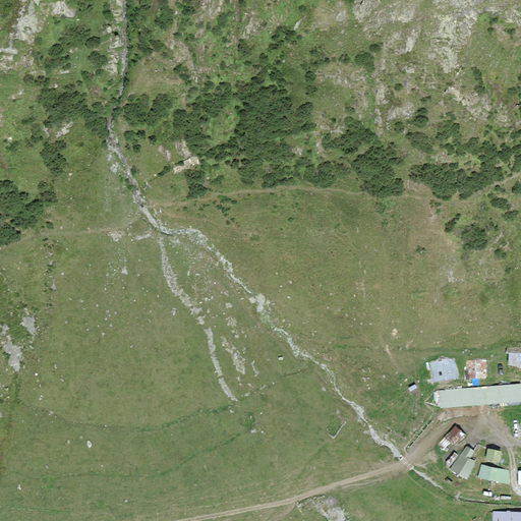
[(520,347),(507,347),(507,354),(509,354),(509,363),(519,363),(520,362),(520,347)]
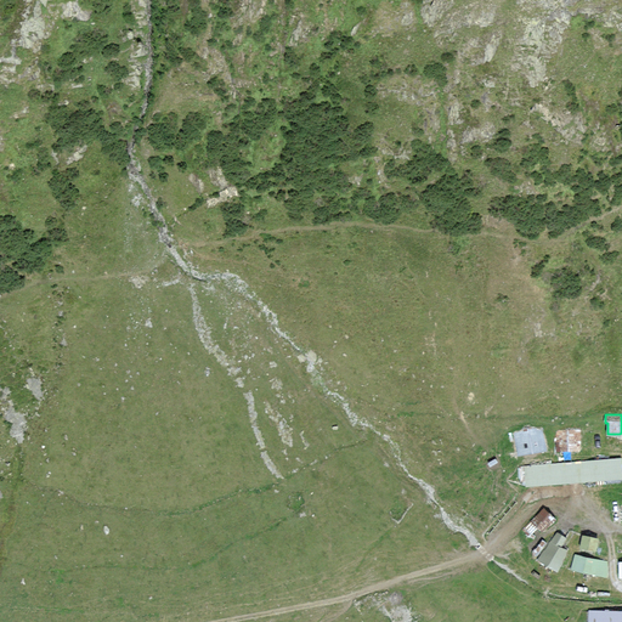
[(516,435),(520,454),(532,452),(546,450),(542,430),(516,435)]
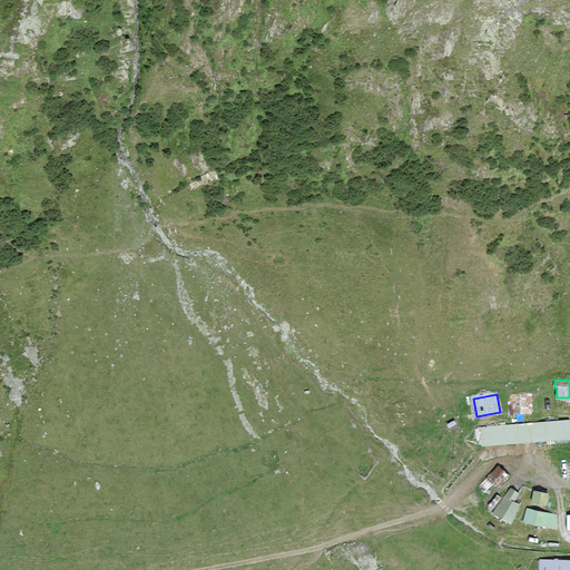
[(531,395),(512,395),(513,412),(521,412),(532,412),(531,395)]
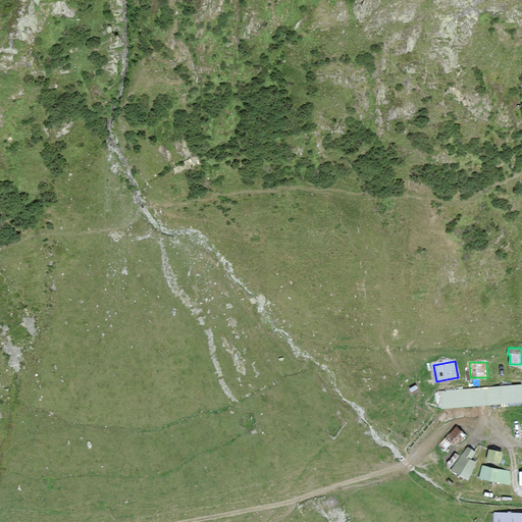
[(520,386),(441,393),(442,408),(503,403),(521,402),(520,386)]
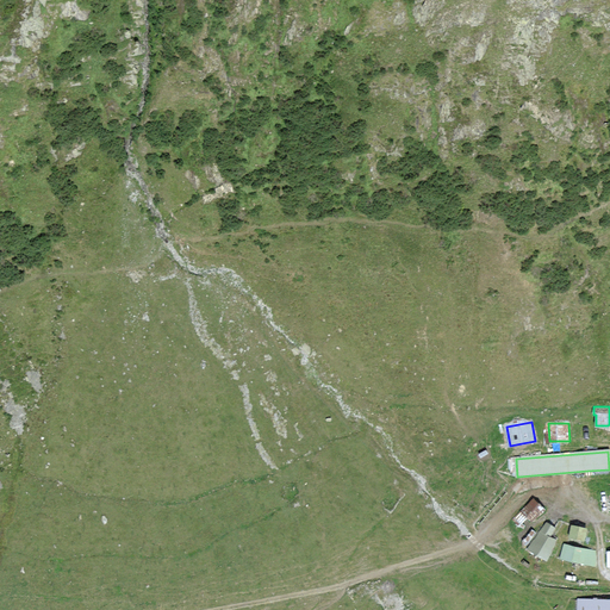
[(541,503),(535,498),(523,511),(528,516),(534,522),(546,509),(541,503)]
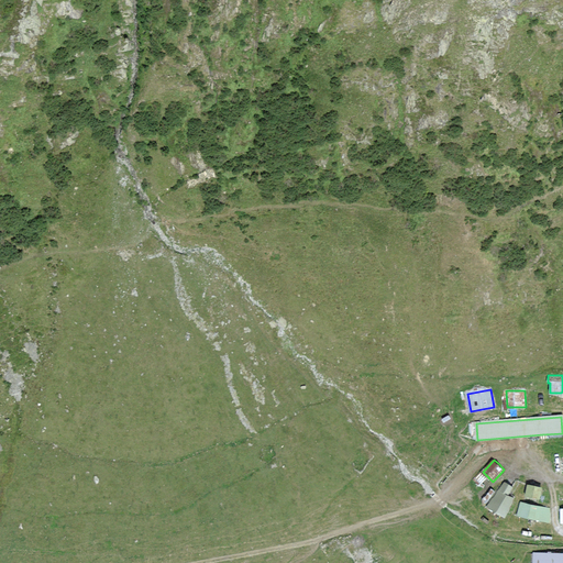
[(487,476),(483,472),(475,479),(479,485),(487,476)]
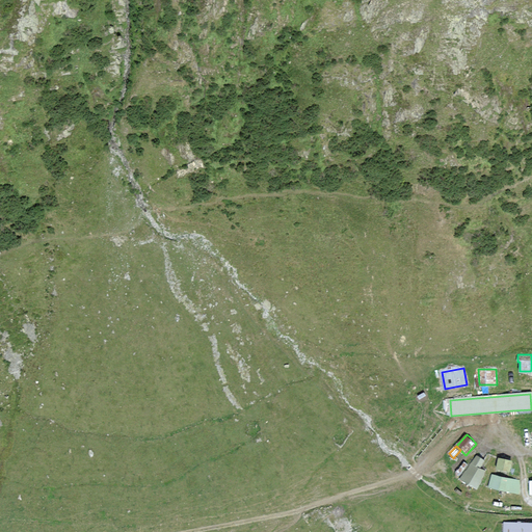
[(484,459),(477,455),(463,478),(477,485),(486,470),(480,467),(482,463),(484,459)]
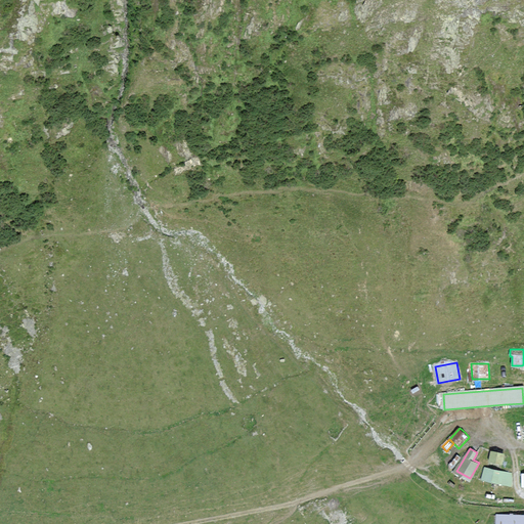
[(504,453),(491,450),(490,461),(503,463),(504,453)]
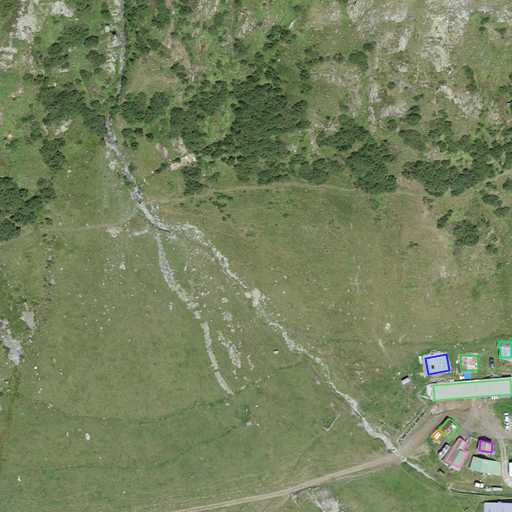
[(500,463),(474,457),(472,469),(497,474),(500,463)]
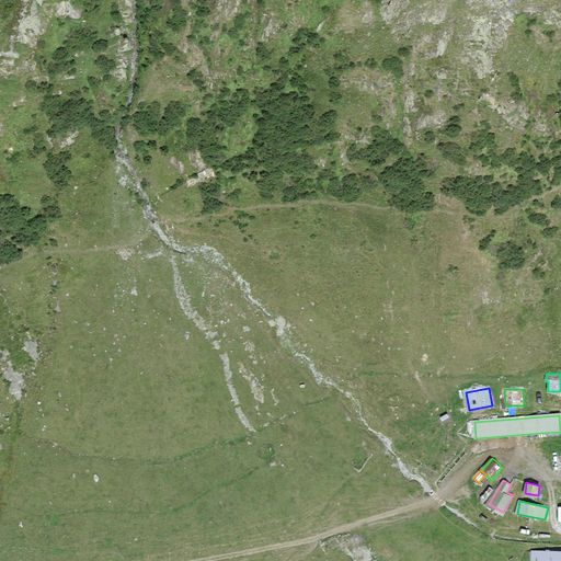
[(560,560),(560,550),(531,551),(530,560),(560,560)]
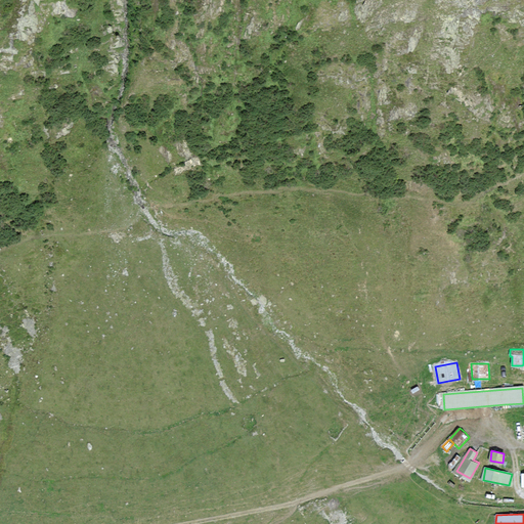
All buildings are outlined.
